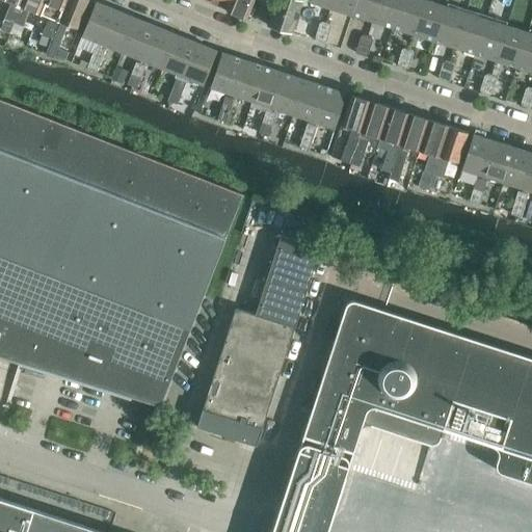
[(2,18),(4,19),(0,27),(0,28),(8,32),(21,0),(5,0),(9,1),(2,18)]
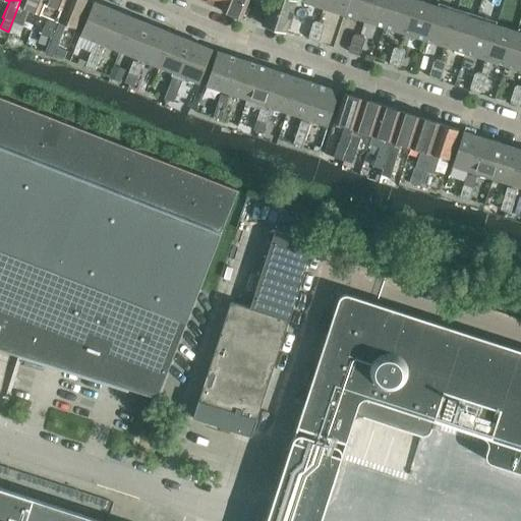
[(18,36),(22,25),(30,9),(38,12),(42,0),(20,0),(8,32),(18,36)]
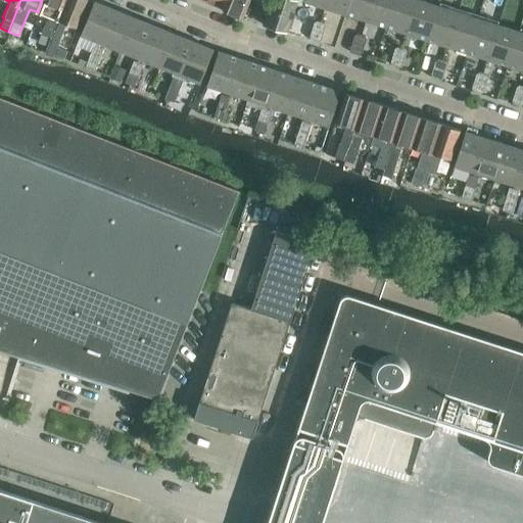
[(65,0),(42,0),(38,12),(47,16),(40,34),(50,38),(65,0)]
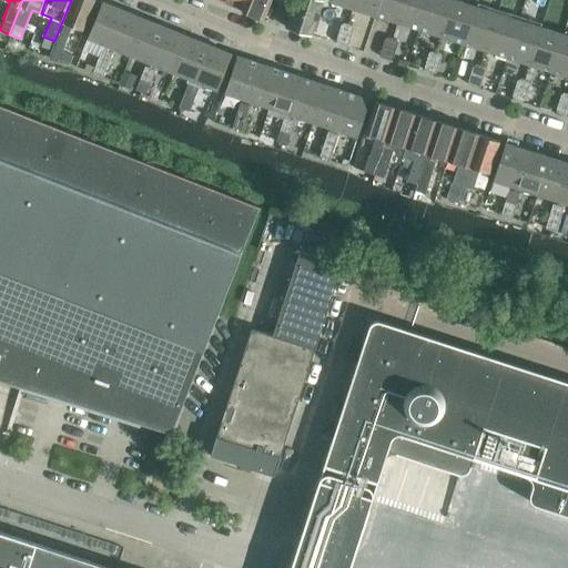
[(59,60),(64,44),(66,46),(72,27),(83,31),(94,0),(71,0),(54,41),(56,41),(52,49),(51,49),(47,58),(49,59),(50,57),(59,60)]
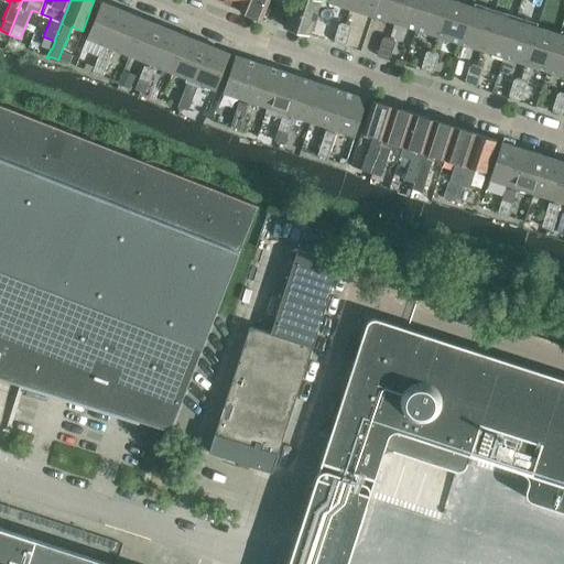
[(218,0),(218,2),(239,10),(242,0),(218,0)]
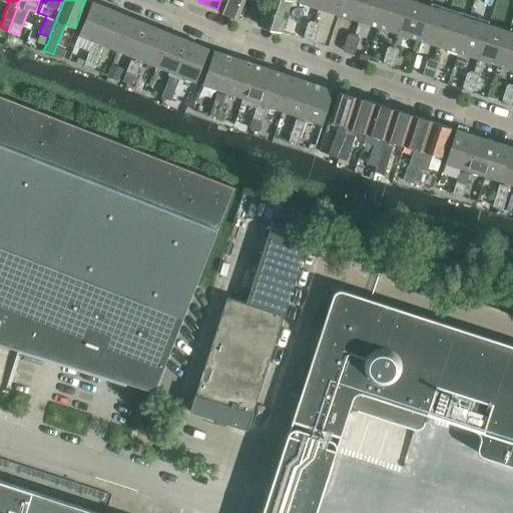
[(220,0),(217,9),(223,12),(237,17),(244,0),(220,0)]
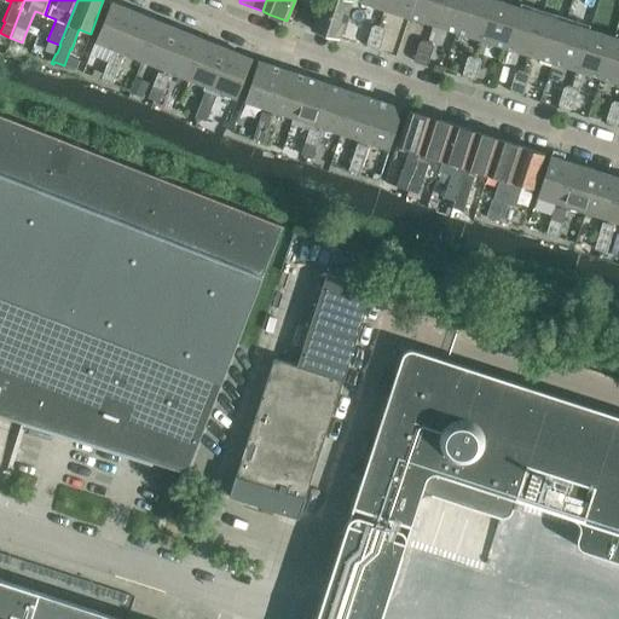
[(319,0),(311,30),(339,39),(350,0),(319,0)]
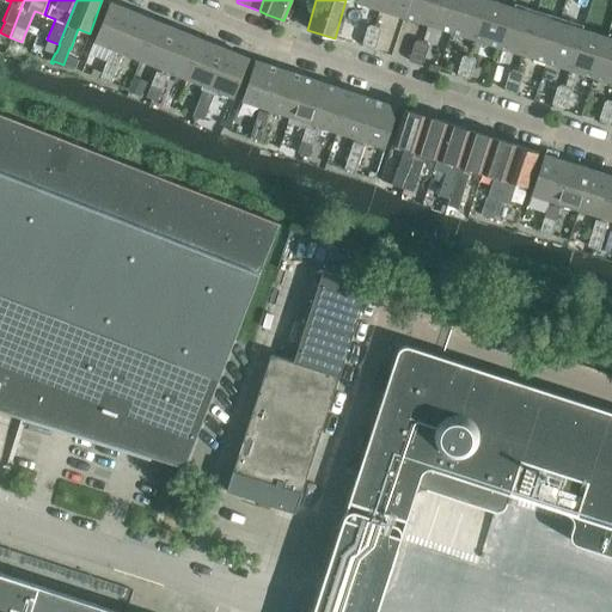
[(356,0),(355,2),(380,11),(383,0),(356,0)]
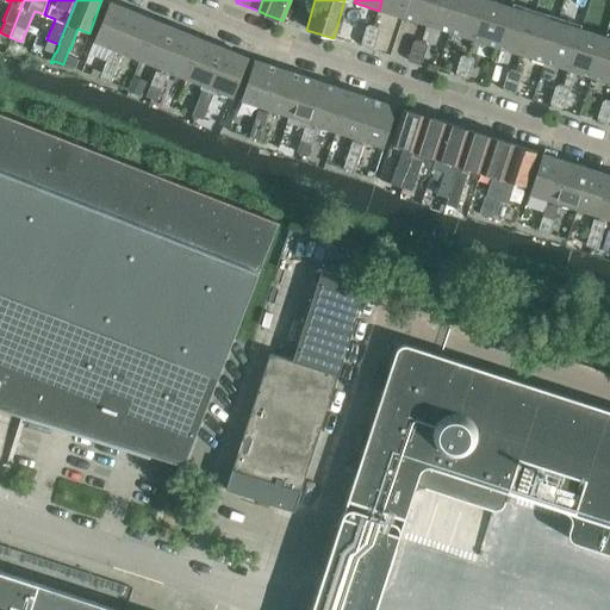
[(381,0),(379,11),(403,18),(408,0),(381,0)]
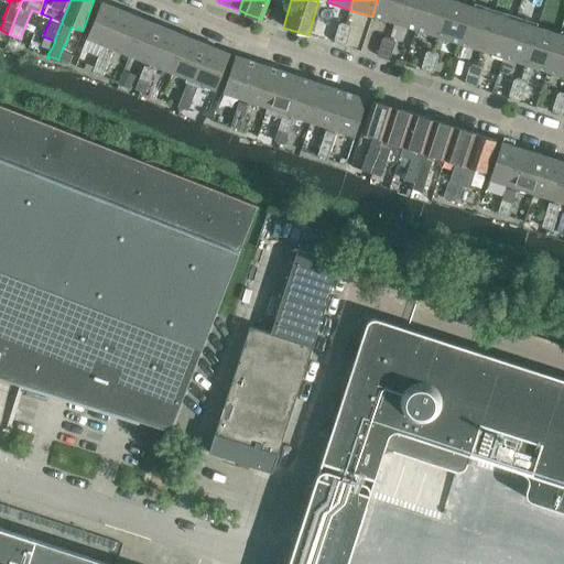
[(377,0),(372,17),(394,23),(401,0),(377,0)]
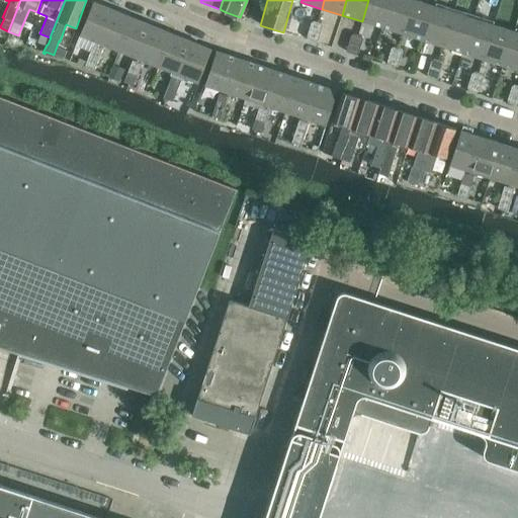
[(368,0),(362,21),(381,27),(390,0),(368,0)]
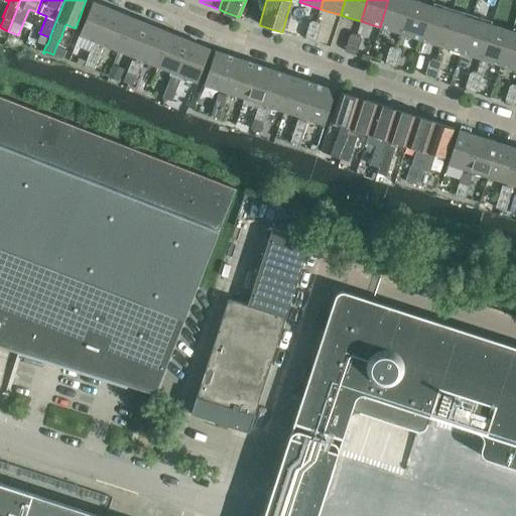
[(388,0),(380,27),(400,34),(410,0),(388,0)]
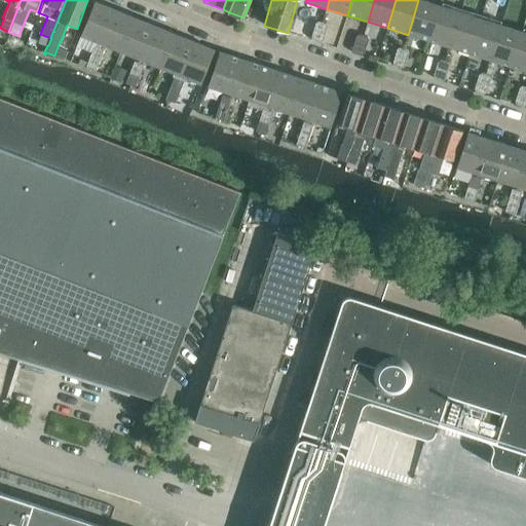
[(439,6),(419,0),(418,0),(408,35),(428,41),(439,6)]
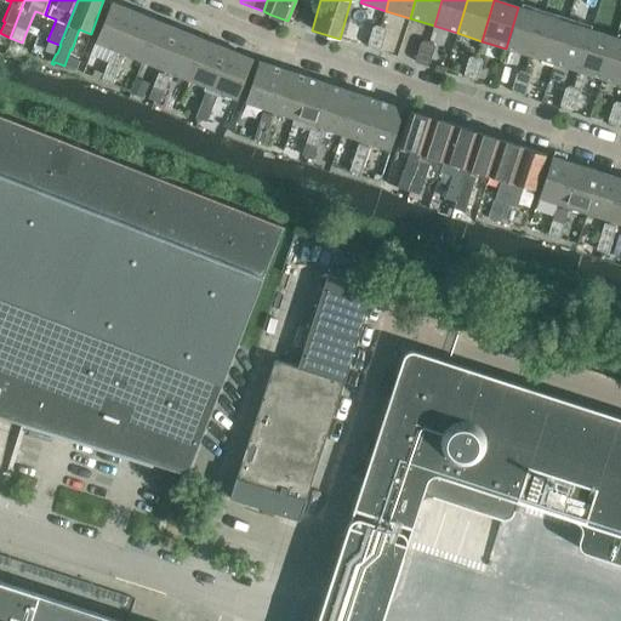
[(135,12),(110,3),(95,43),(119,52),(135,12)]
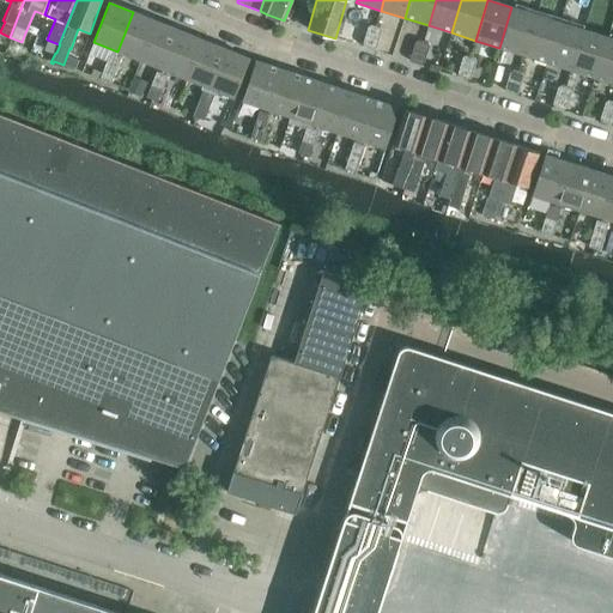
[(535,14),(511,7),(499,48),(523,55),(535,14)]
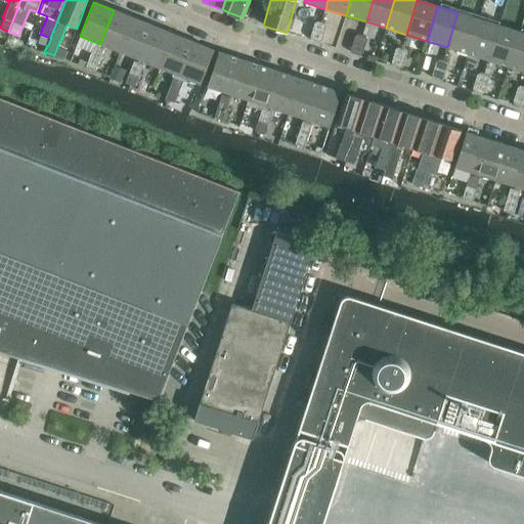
[(100,44),(120,52),(133,17),(114,10),(100,44)]
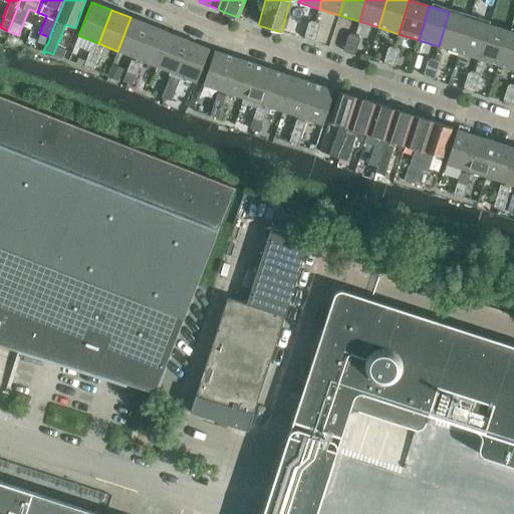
[(439,46),(458,52),(469,18),(449,12),(439,46)]
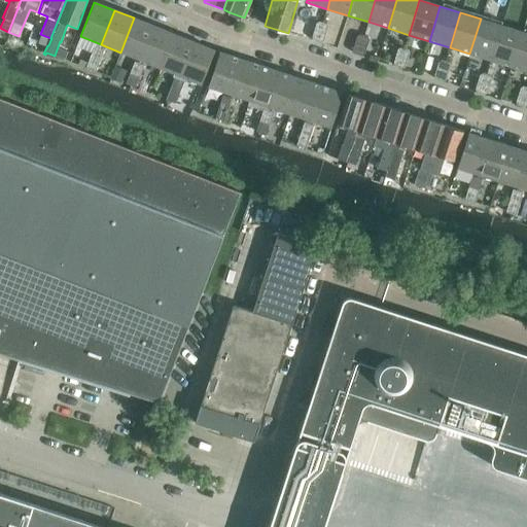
[(120,53),(140,60),(153,26),(134,18),(120,53)]
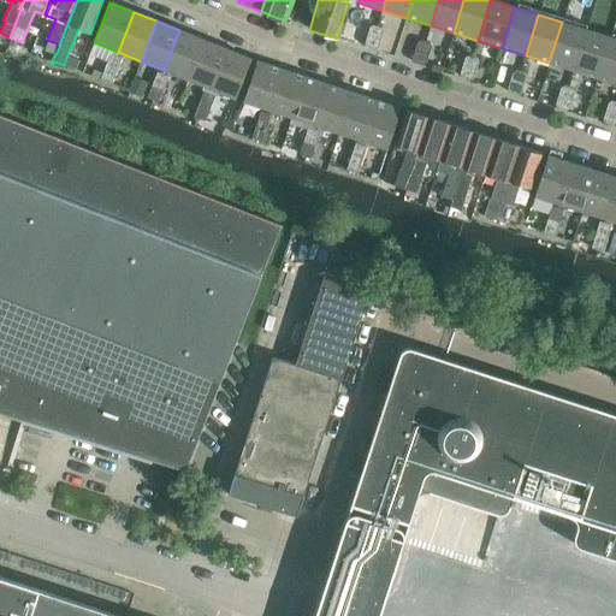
[(562,22),(549,63),(573,70),(586,30),(562,22)]
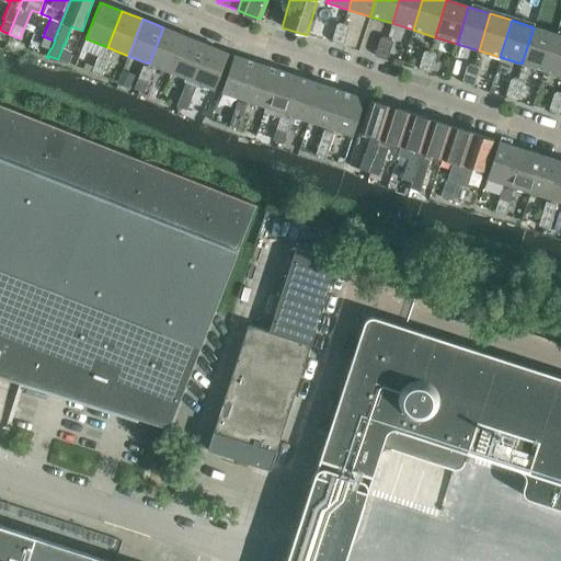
[(335,32),(347,35),(350,27),(347,25),(340,23),(338,24),(335,32)]
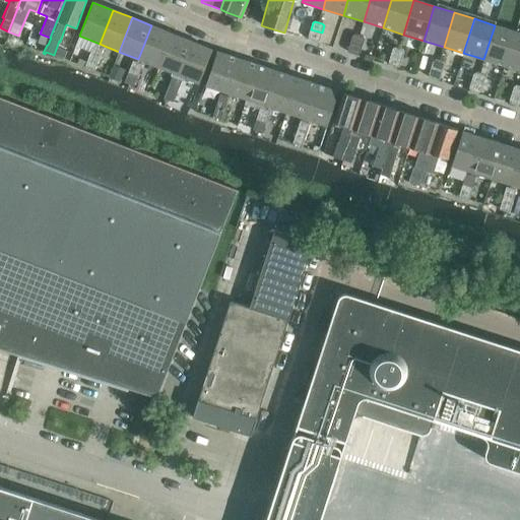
[(157,67),(172,33),(151,25),(138,59),(157,67)]
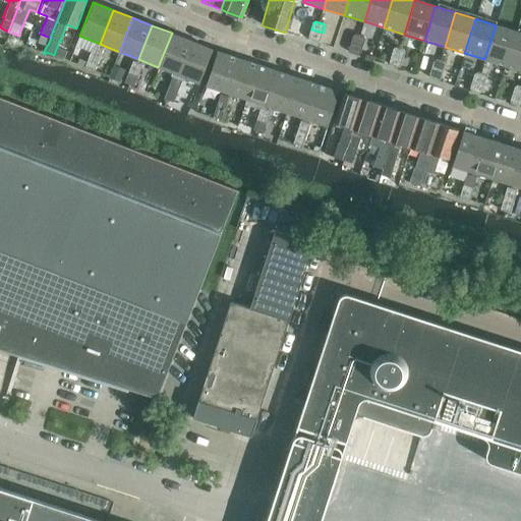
[(484,59),(505,66),(515,32),(496,25),(484,59)]
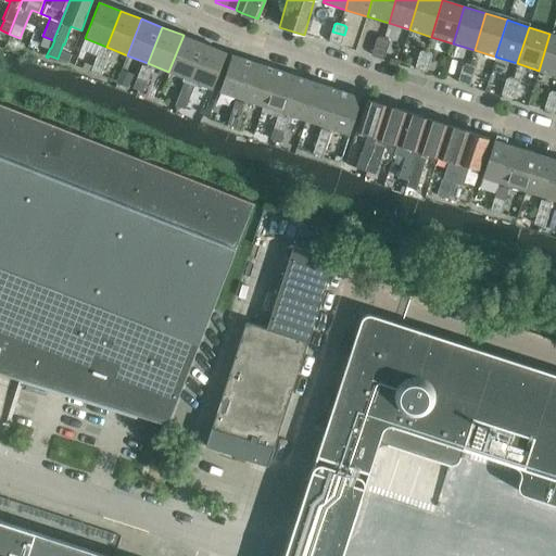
[(344,35),(332,32),(329,39),(330,41),(339,45),(342,42),(344,35)]
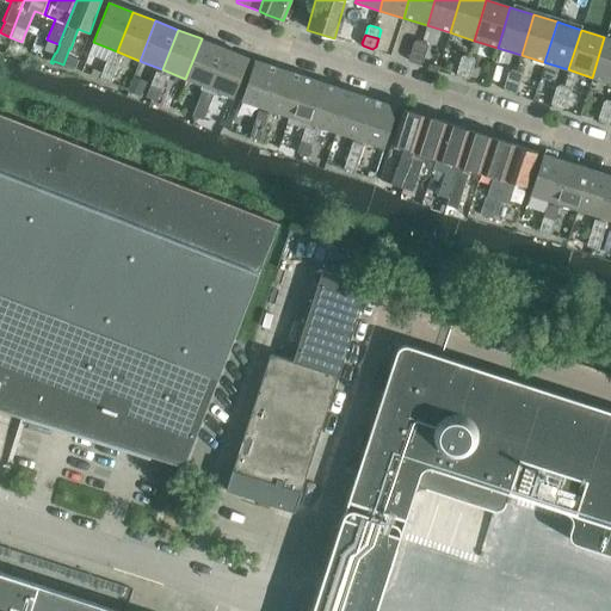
[(592,78),(610,82),(610,38),(604,37),(592,78)]
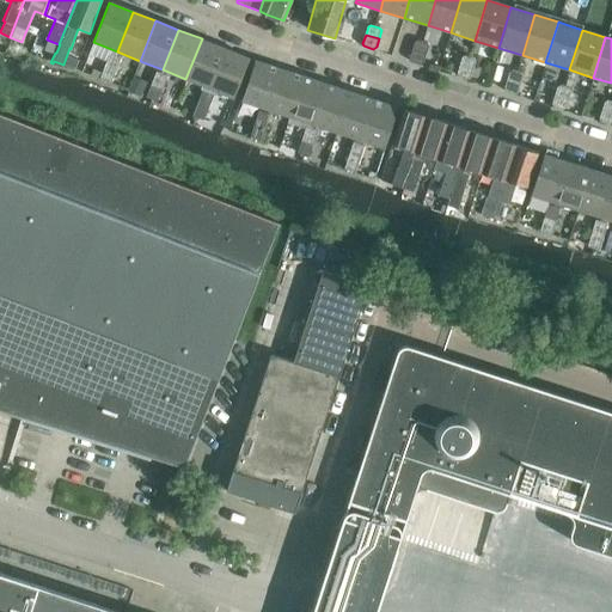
[(209,87),(225,48),(202,38),(185,79),(209,87)]
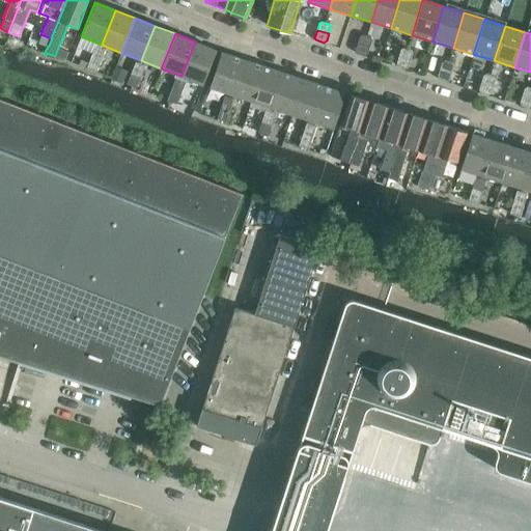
[(52,38),(51,38),(40,34),(38,42),(48,46),(49,46),(52,38)]
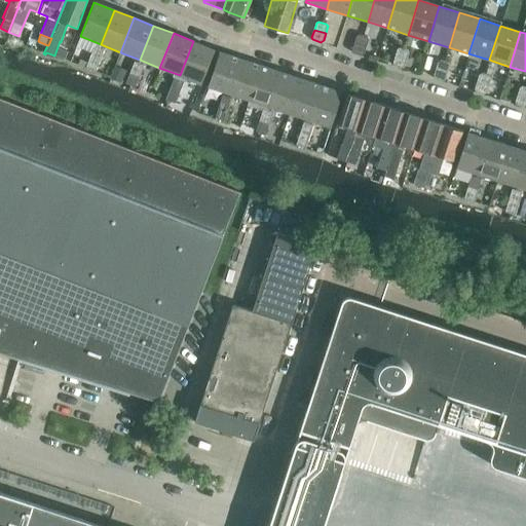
[(354,43),(366,46),(368,39),(367,37),(360,34),(357,36),(354,43)]
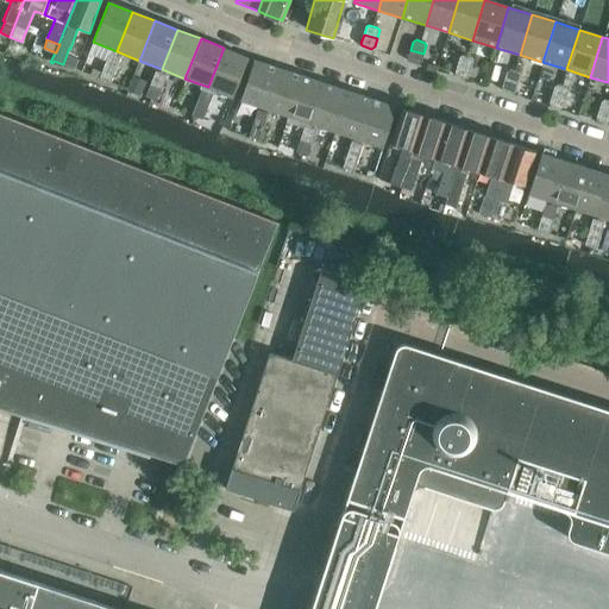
[(231,96),(248,57),(224,48),(208,87),(231,96)]
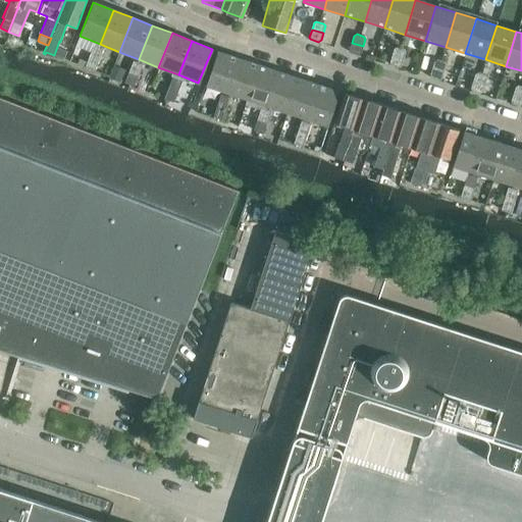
[(363,46),(352,43),(350,50),(351,52),(358,54),(361,53),(363,46)]
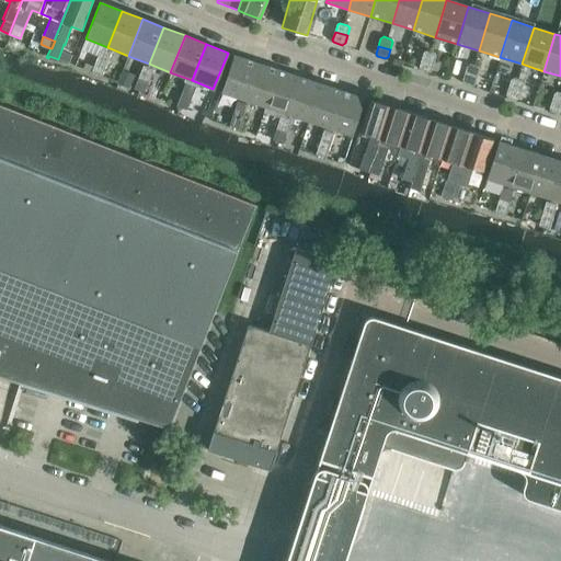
[(96,60),(107,64),(112,52),(102,48),(96,60)]
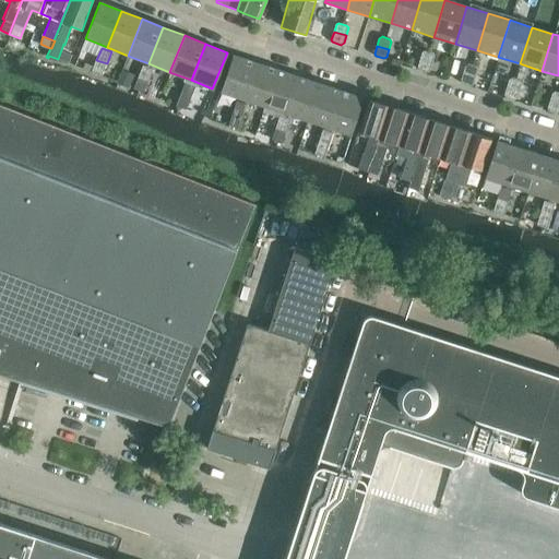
[(420,59),(432,62),(435,56),(432,52),(425,50),(423,51),(420,59)]
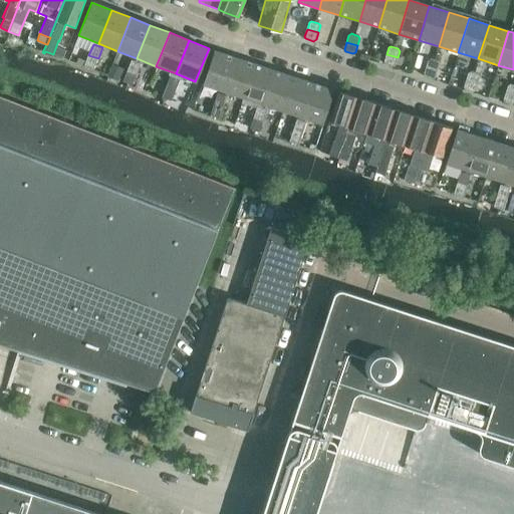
[(202,83),(222,90),(233,57),(213,50),(202,83)]
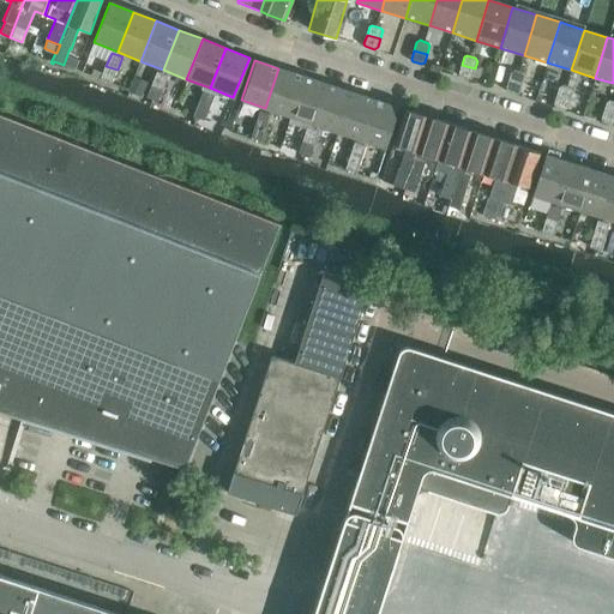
[(475,68),(462,65),(458,73),(461,77),(469,79),(473,77),(475,68)]
